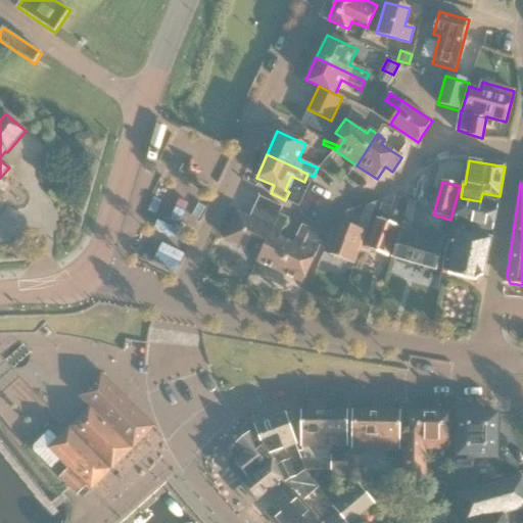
[(274,228),(280,215),(283,208),(258,197),(249,218),(238,212),(226,240),(262,256),(275,228),(274,228)]
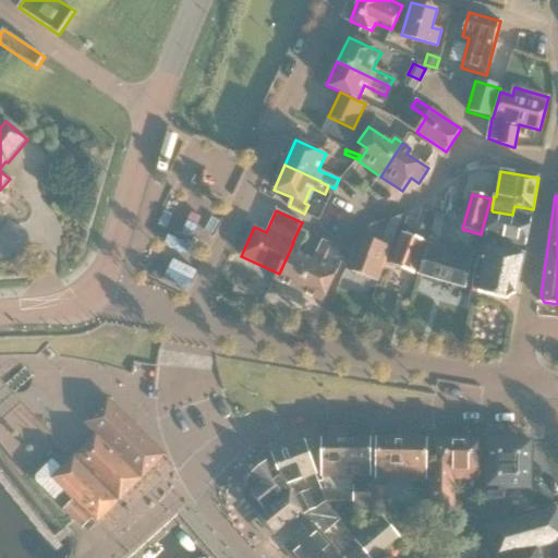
[(426,242),(434,214),(422,210),(417,222),(408,219),(391,266),(414,274),(425,242),(426,242)]
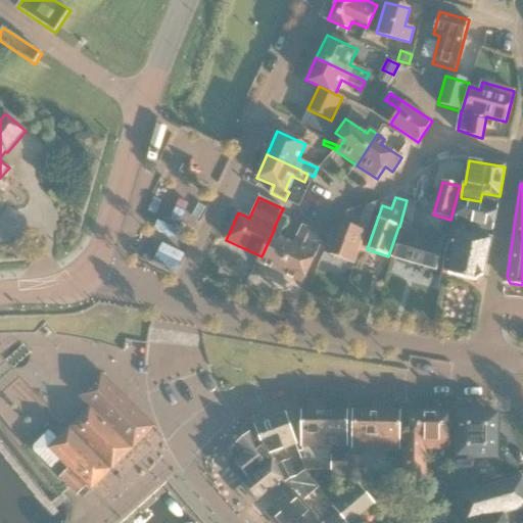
[(496,205),(497,203),(480,201),(462,198),(457,224),(492,231),(497,205),(496,205)]
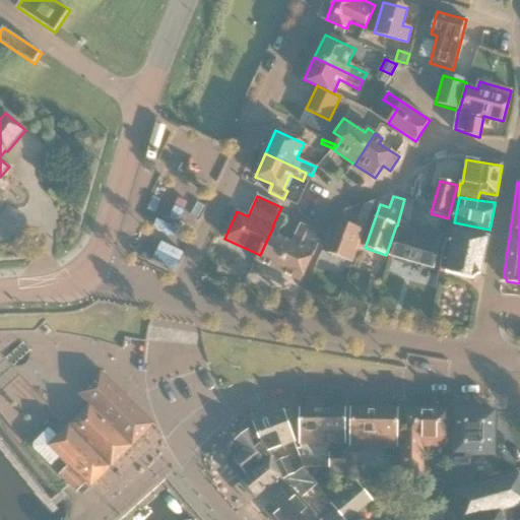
[(329,254),(352,262),(370,215),(362,212),(355,228),(340,222),(329,254)]
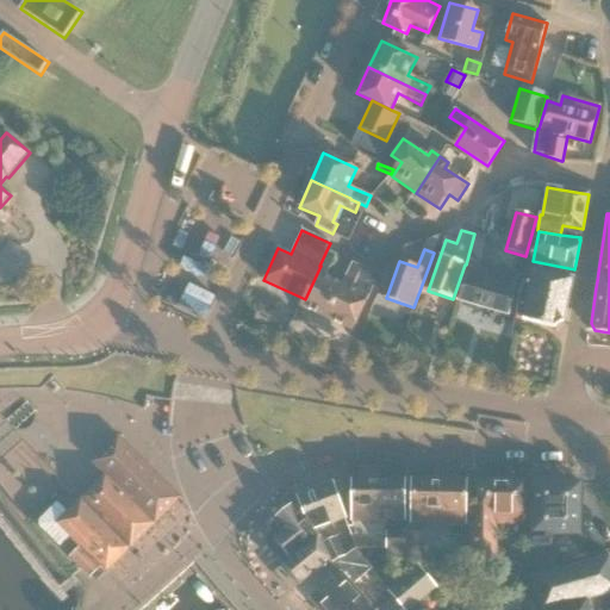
[(337,255),(327,250),(319,266),(321,266),(305,299),(300,307),(327,319),(343,285),(343,284),(327,277),(337,255)]
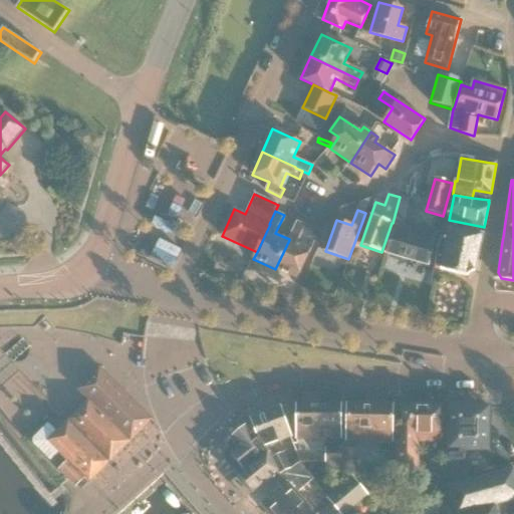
[(297,221),(289,239),(289,240),(275,269),(297,279),(310,249),(297,243),(305,225),(297,221)]
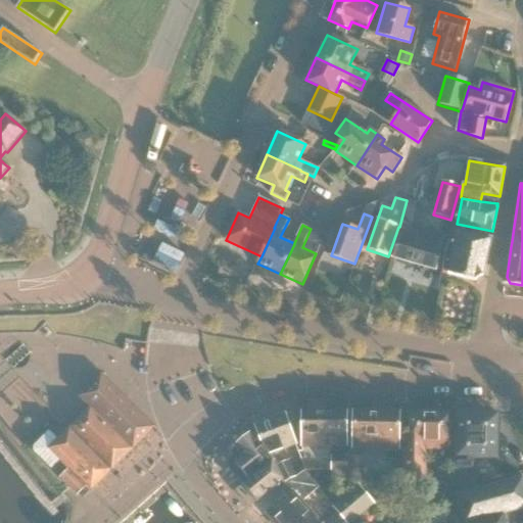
[(437,271),(446,238),(402,226),(393,257),(437,271)]
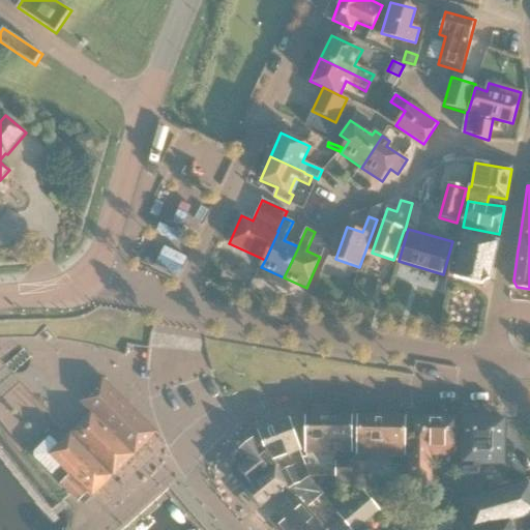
[(450,273),(454,274),(453,278),(483,286),(489,282),(498,242),(480,238),(481,235),(459,230),(458,237),(464,239),(461,257),(454,256),(450,273)]
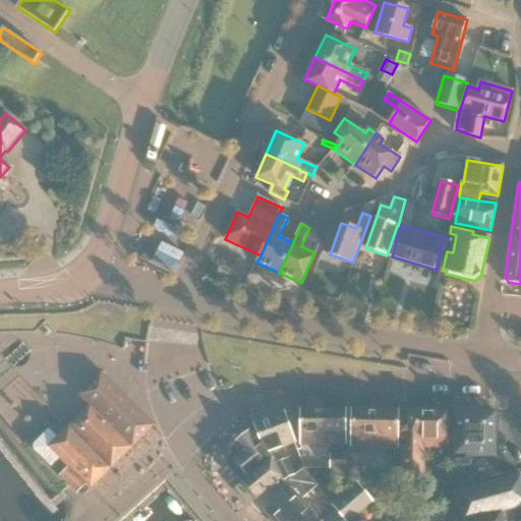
[(90,406),(69,426),(111,469),(153,425),(101,373),(79,396),(90,406)]
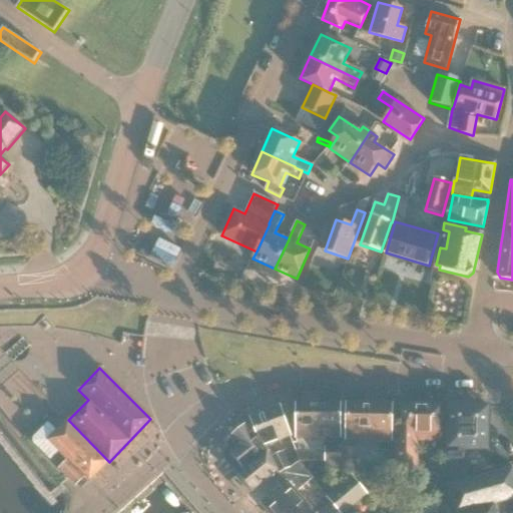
[(297,404),(297,438),(299,439),(301,439),(302,439),(304,439),(305,439),(306,439),(308,439),(309,439),(322,439),(331,439),(334,439),(336,439),(339,439),(340,439),(341,439),(341,432),(341,421),(341,418),(341,415),(341,404),(332,404),(328,404),(297,404)]
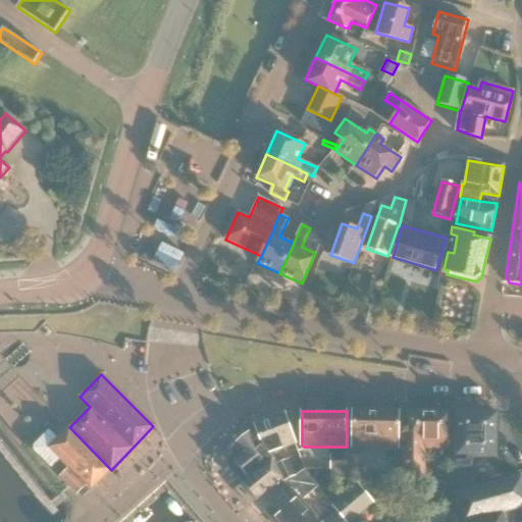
[(284,483),(285,485),(296,476),(295,474),(284,449),(296,444),(291,429),(296,427),(291,415),(284,413),(256,425),(262,442),(265,453),(277,464),(275,465),(281,480),(284,483)]
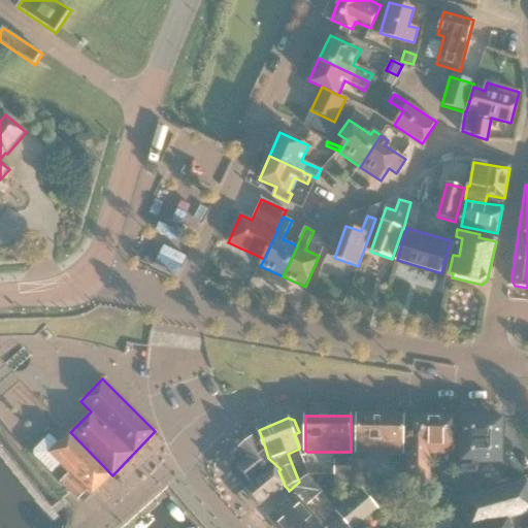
[(403,454),(404,419),(357,418),(357,453),(403,454)]
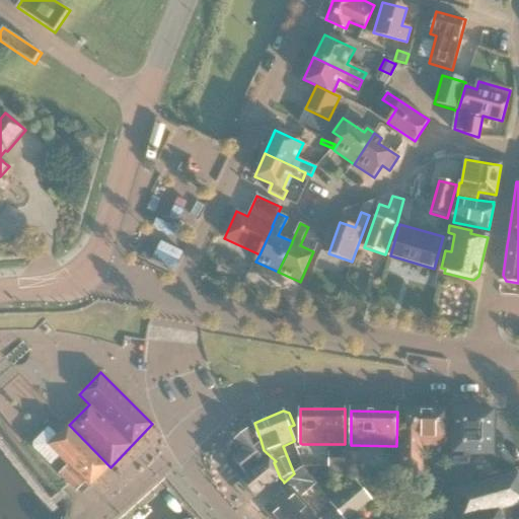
[(402,447),(402,474),(423,474),(423,447),(446,447),(446,412),(409,412),(409,447),(402,447)]
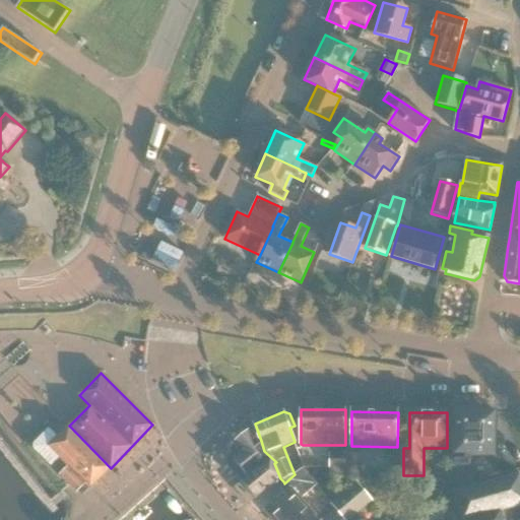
[(494,457),(496,413),(455,412),(454,467),(451,466),(450,494),(455,494),(472,489),(473,467),(471,467),(471,456),(494,457)]
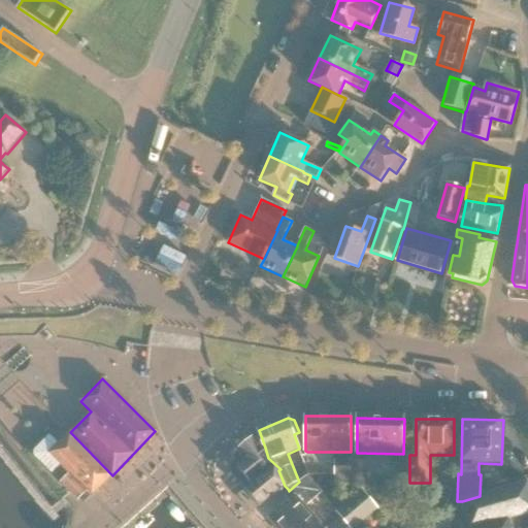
[(42,429),(22,446),(50,481),(56,475),(61,482),(61,483),(78,500),(87,491),(92,496),(112,475),(70,432),(54,448),(52,447),(55,444),(42,429)]
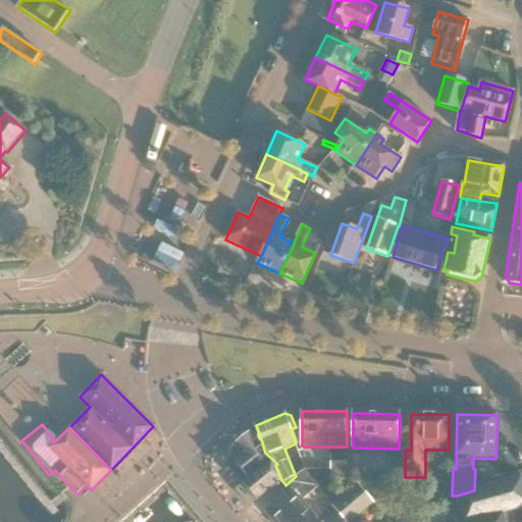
[(277,464),(265,453),(250,433),(237,446),(232,445),(227,456),(229,456),(227,466),(243,484),(237,489),(251,507),(281,480),(275,465),(277,464)]
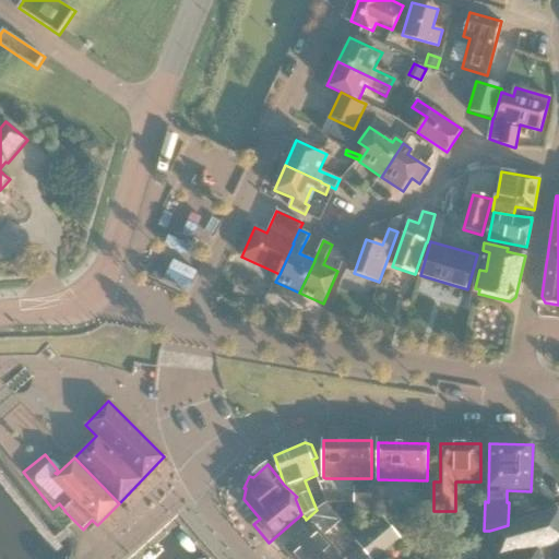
[(372,504),(371,487),(359,487),(355,487),(355,504),(372,504)]
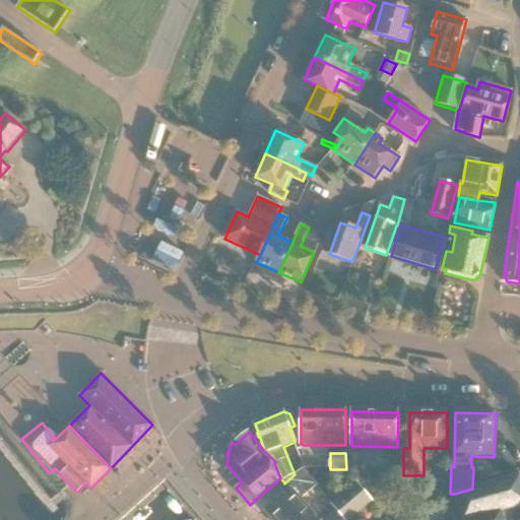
[(363,455),(346,455),(347,479),(363,479),(363,455)]
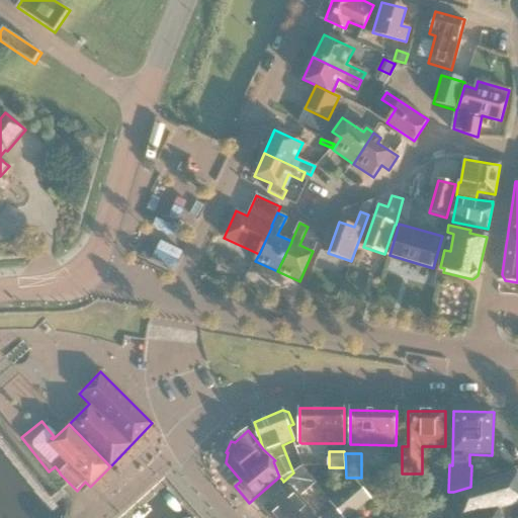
[(293,472),(283,482),(289,489),(266,509),(273,517),(310,517),(314,515),(299,498),(317,484),(300,464),(292,470),(293,472)]
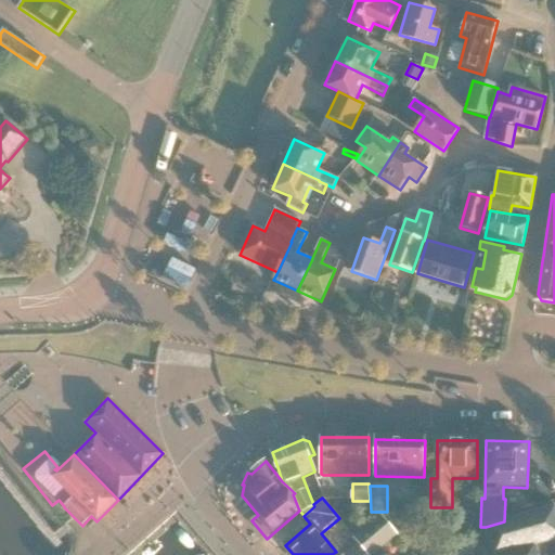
[(554,554),(554,506),(504,521),(486,527),(493,554),(554,554)]
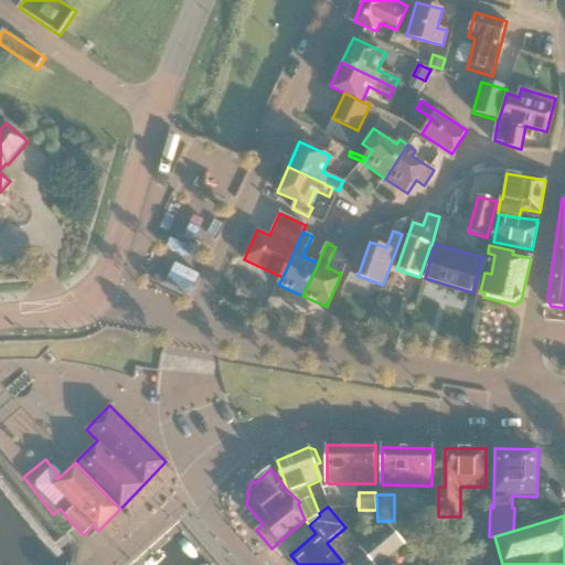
[(386,524),(360,547),(374,564),(382,564),(405,545),(386,524)]
